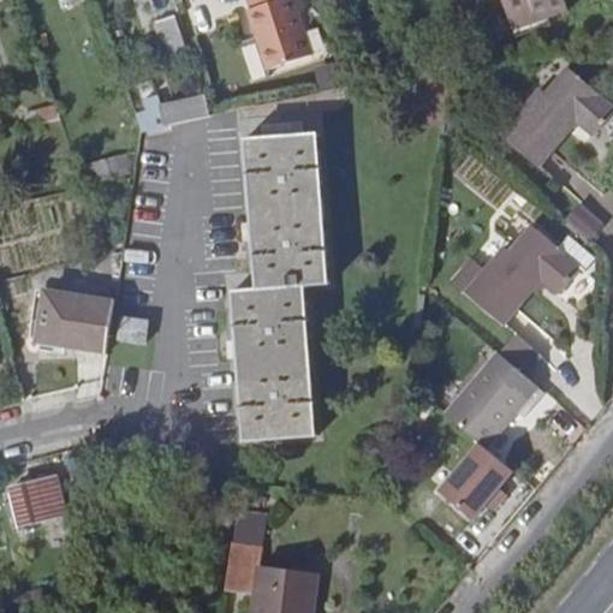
[(313,55),(292,0),(249,0),(253,10),(249,12),(257,36),(244,41),(240,48),(253,81),(271,76),(267,67),(285,64),(313,55)]
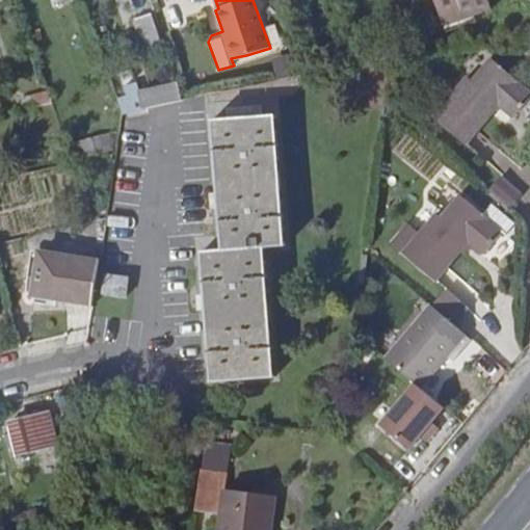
[(432,0),(438,15),(470,3),(473,12),(487,7),(484,0),(432,0)]
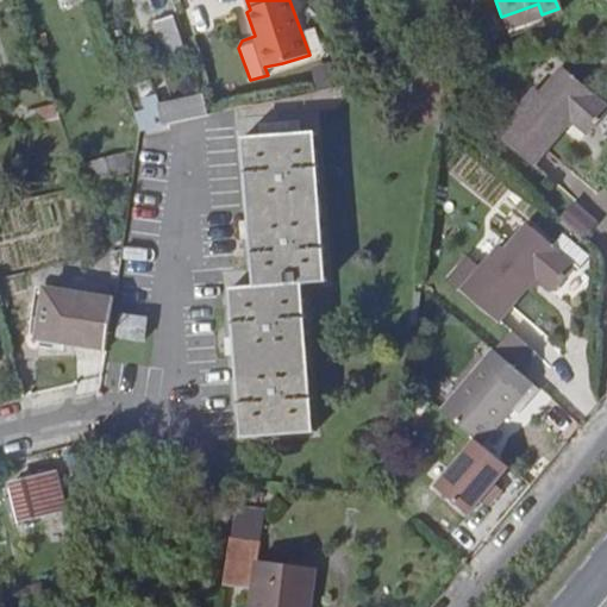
[(505,27),(542,14),(538,4),(501,17),(505,27)]
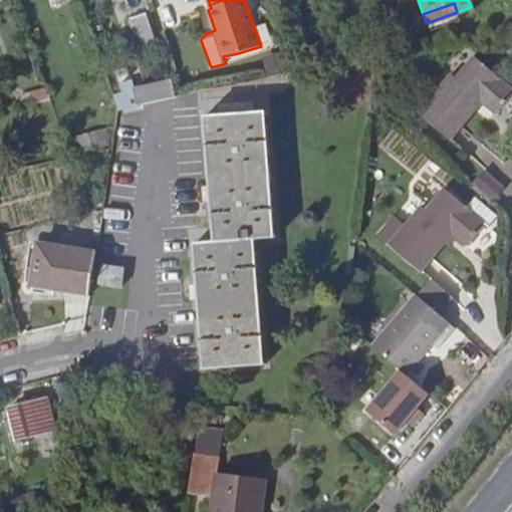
[(132,42),(152,38),(145,11),(124,16),(132,42)]
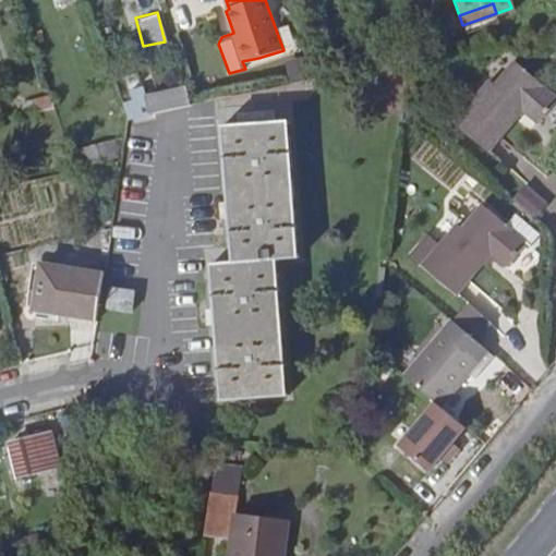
[(385,65),(406,61),(403,49),(381,55),(385,65)]
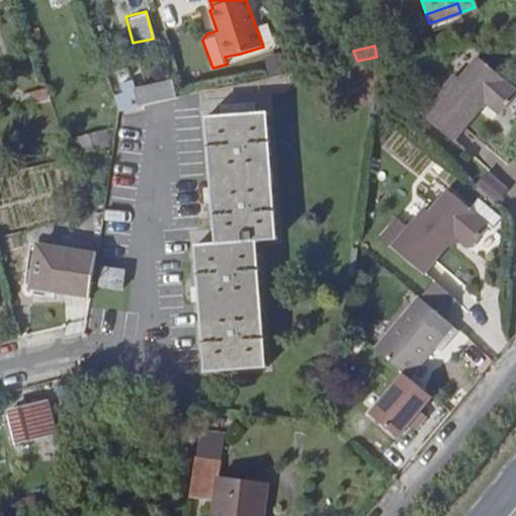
[(374,46),(376,57),(389,55),(387,46),(374,46)]
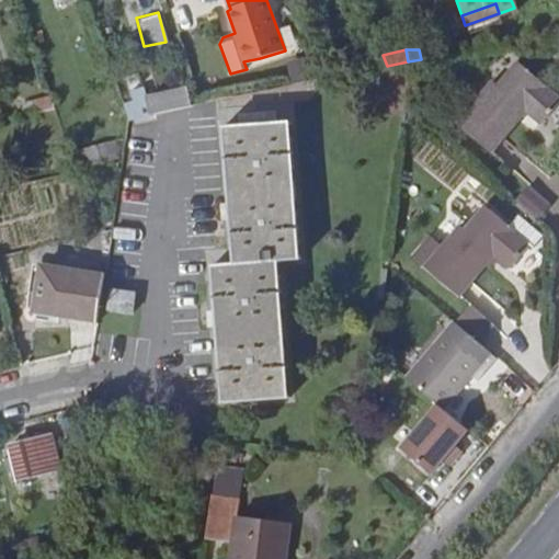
[(456,124),(490,153),(524,115),(545,133),(558,115),(558,98),(502,50),(488,67),(501,79),(497,86),(492,82),(456,124)]
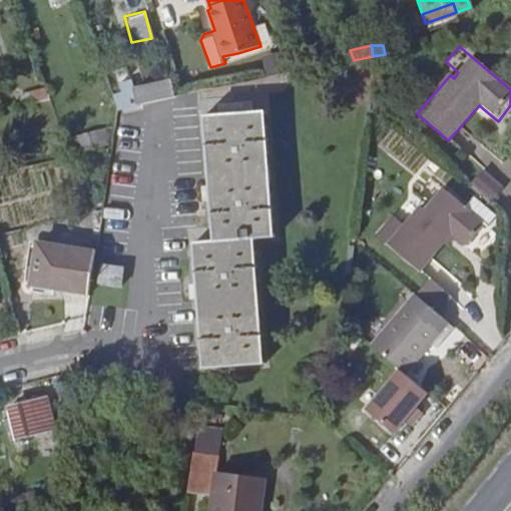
[(266,64),(270,77),(297,72),(289,49),(273,54),(275,61),(266,64)]
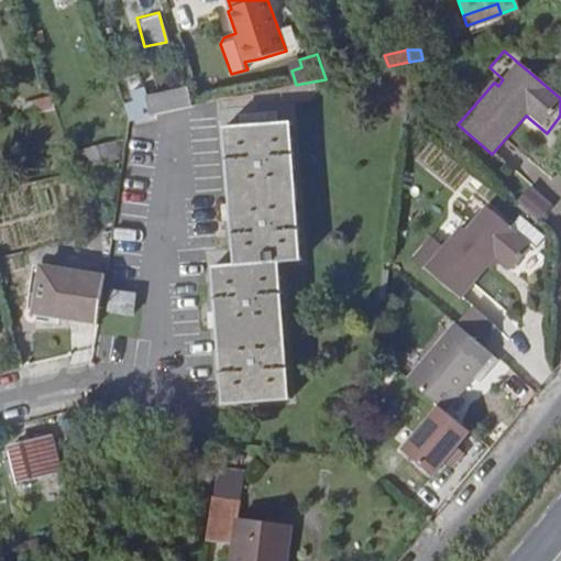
[(123,92),(128,114),(187,103),(183,81),(123,92)]
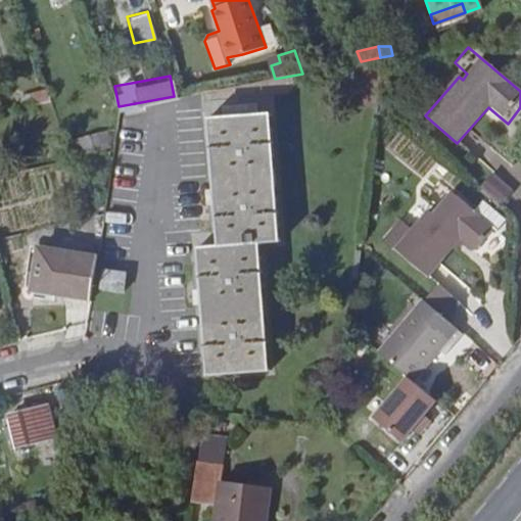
[(34,107),(49,103),(45,91),(30,95),(34,107)]
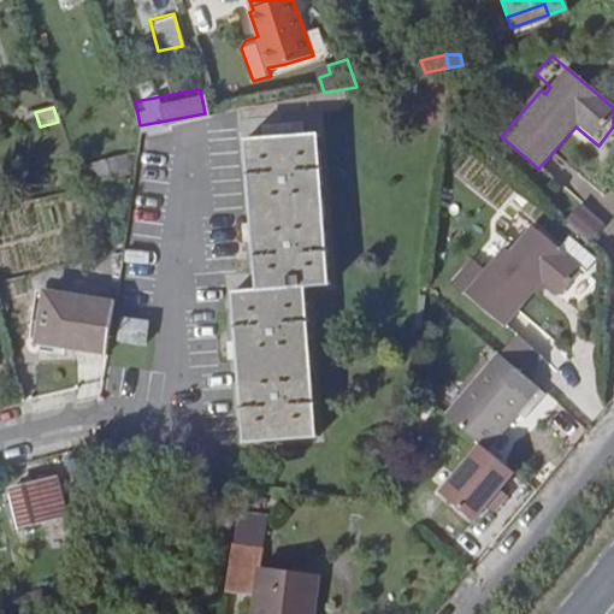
[(231,290),(241,443),(312,437),(303,285),(328,284),(318,135),(246,141),(255,289),(231,290)]
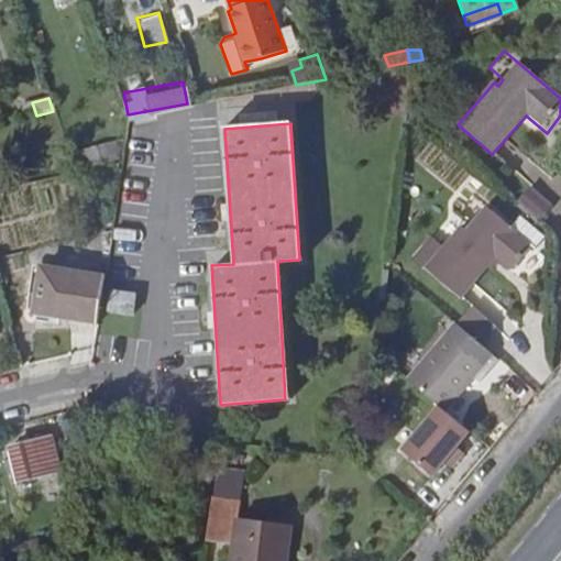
[(529,182),(514,198),(536,218),(551,202),(529,182)]
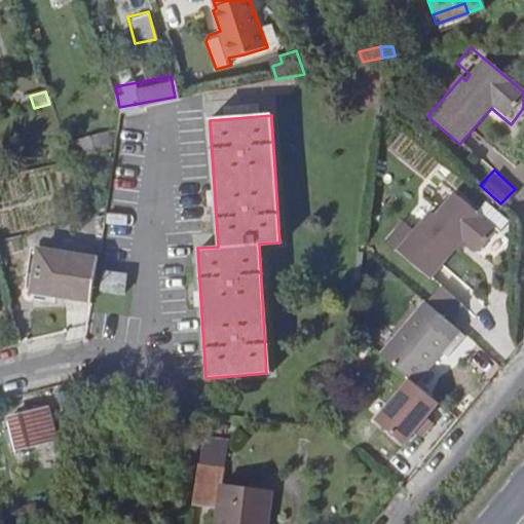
[(396,249),(423,273),(457,236),(477,253),(498,229),(454,190),(435,213),(429,210),(396,249)]
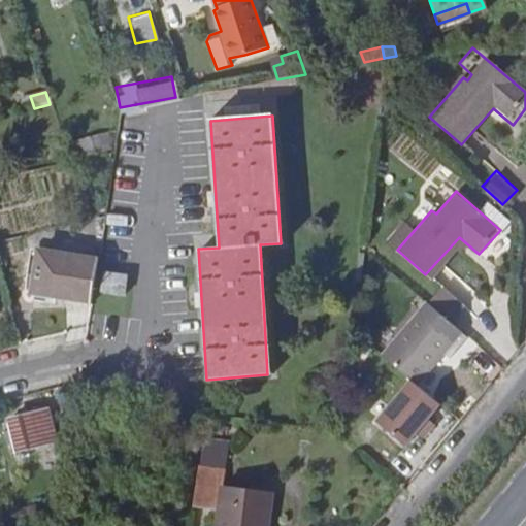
[(30,293),(89,302),(96,259),(36,249),(30,293)]
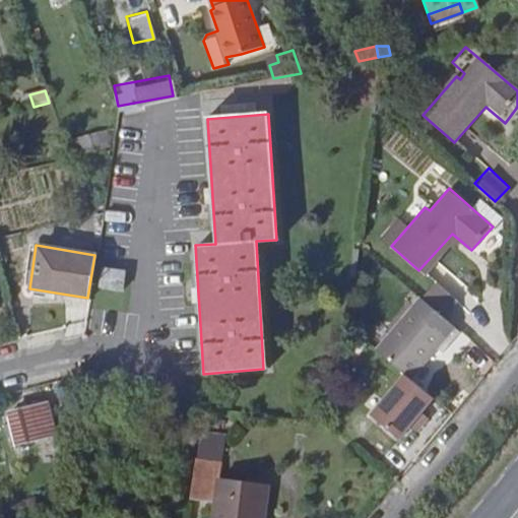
[(102,269),(99,287),(122,292),(125,272),(102,269)]
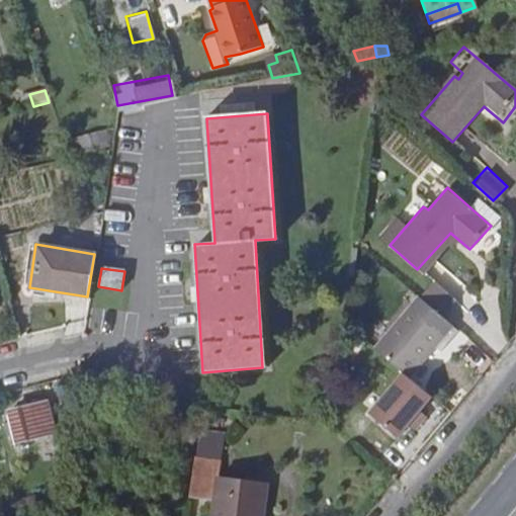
[(439,334),(409,306),(372,347),(403,375),(439,334)]
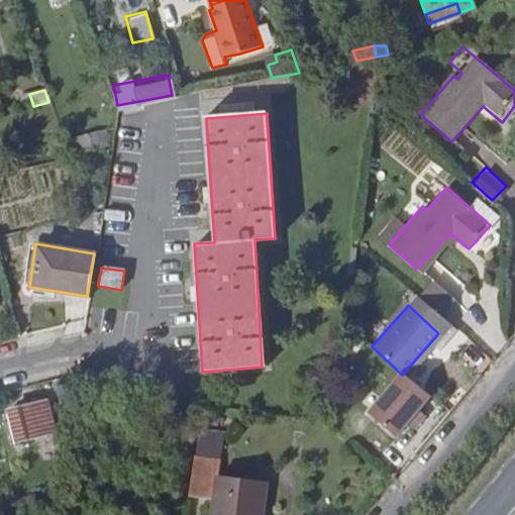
[(7,412),(14,441),(48,432),(41,403),(7,412)]
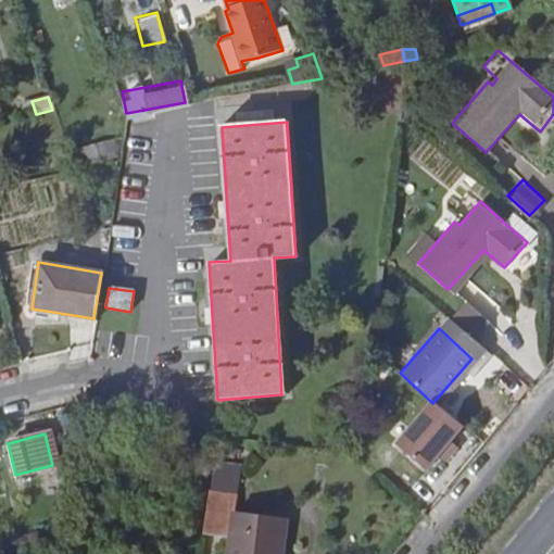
[(211,474),(208,490),(237,494),(239,478),(211,474)]
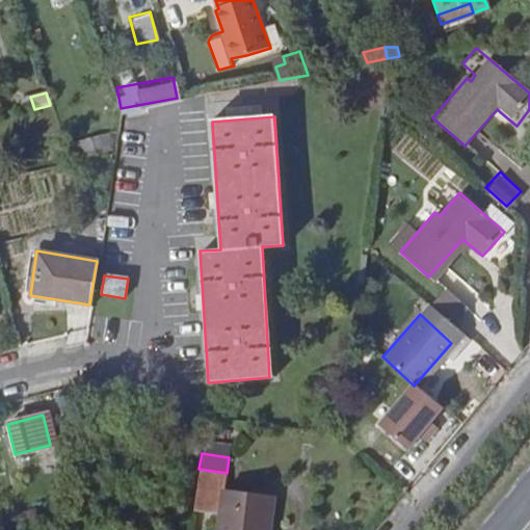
[(227,473),(199,469),(193,508),(219,511),(217,529),(267,529),(272,495),(223,488),(227,473)]
